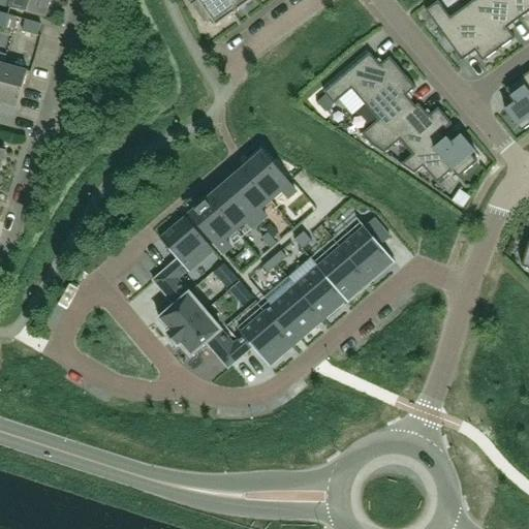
[(53,0),(13,0),(11,7),(48,17),(53,0)]
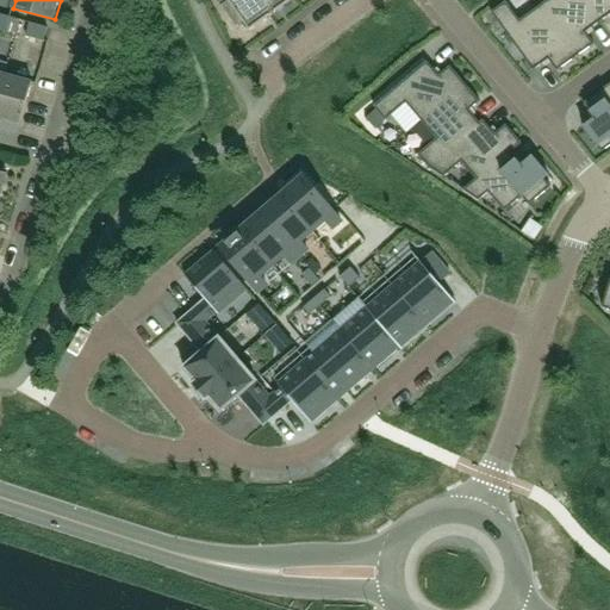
[(250,30),(274,13),(263,0),(228,0),(229,0),(221,6),(236,27),(244,22),(250,30)]
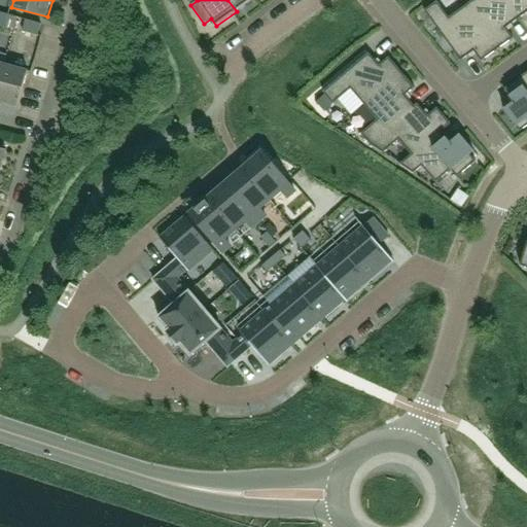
[(227,0),(237,11),(252,0),(227,0)]
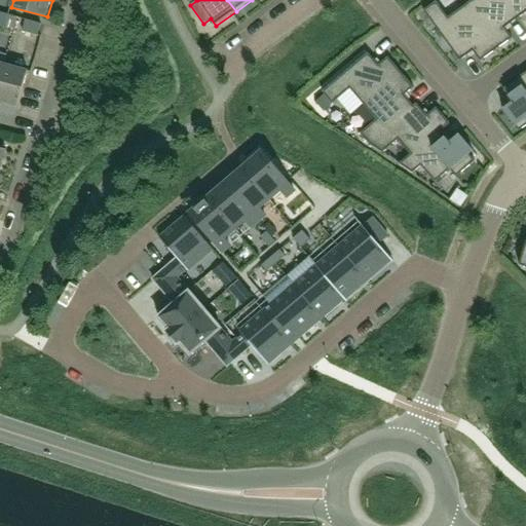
[(505,28),(518,19),(503,0),(471,0),(464,5),(496,49),(513,38),(505,28)]
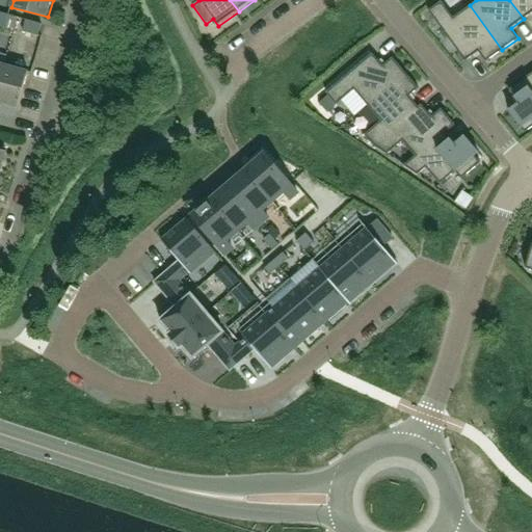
[(531,0),(509,0),(524,19),(531,12),(531,0)]
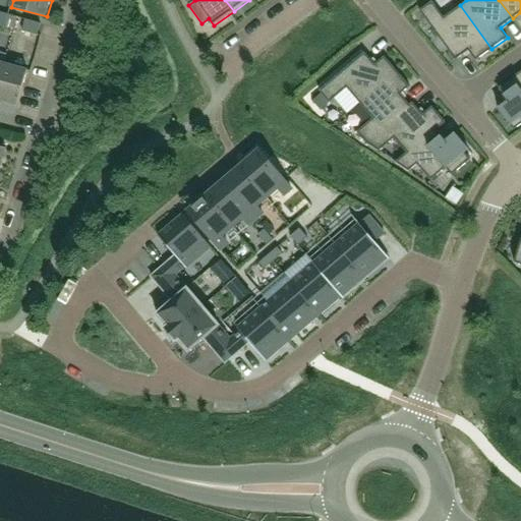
[(475,61),(491,49),(460,5),(444,17),(432,1),(419,10),(456,60),(468,51),(475,61)]
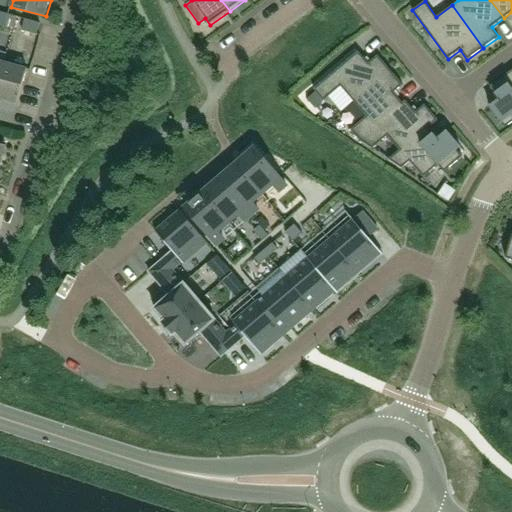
[(0,11),(0,24),(7,26),(10,14),(0,11)]
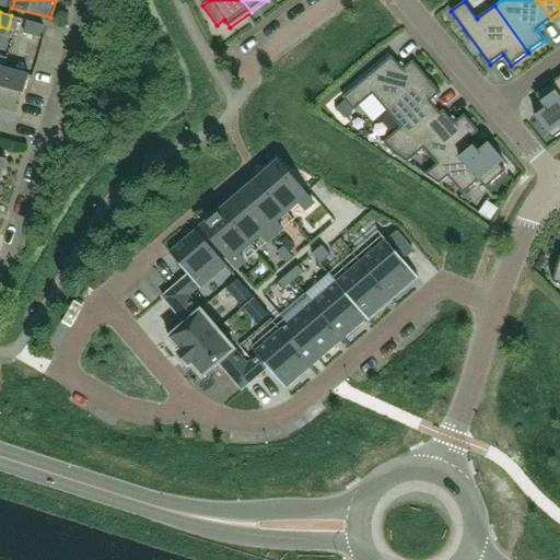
[(44,25),(26,20),(23,33),(39,38),(44,25)]
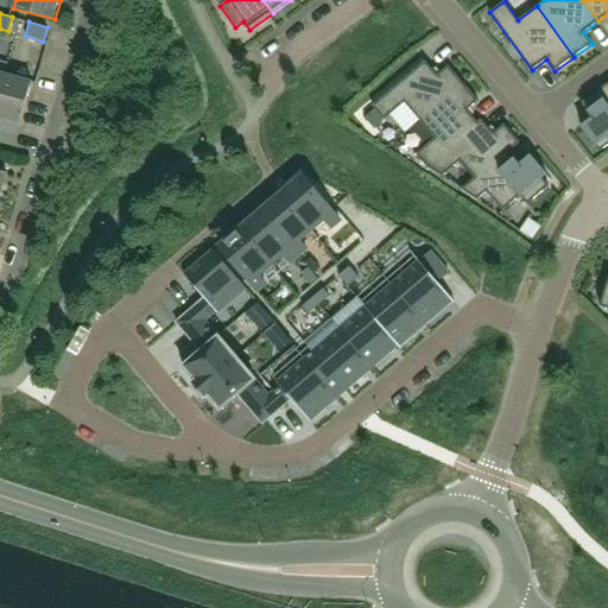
[(405,102),(420,120),(463,83),(448,65),(437,75),(425,61),(373,106),(385,120),(405,102)]
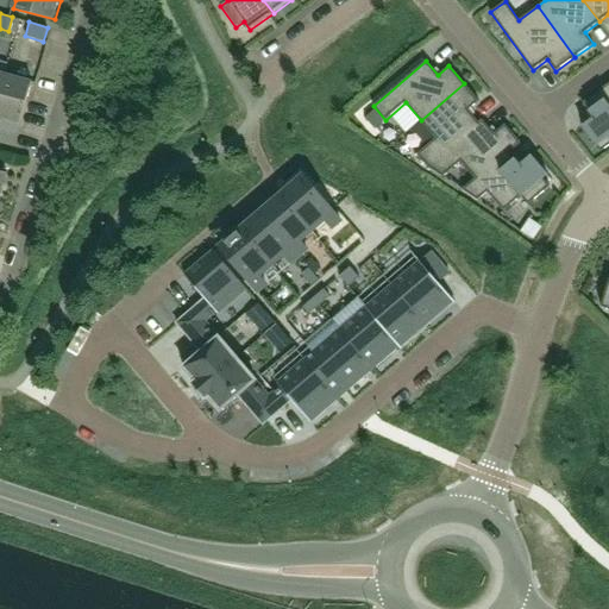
[(7,75),(0,100),(0,117),(23,124),(35,83),(7,75)]
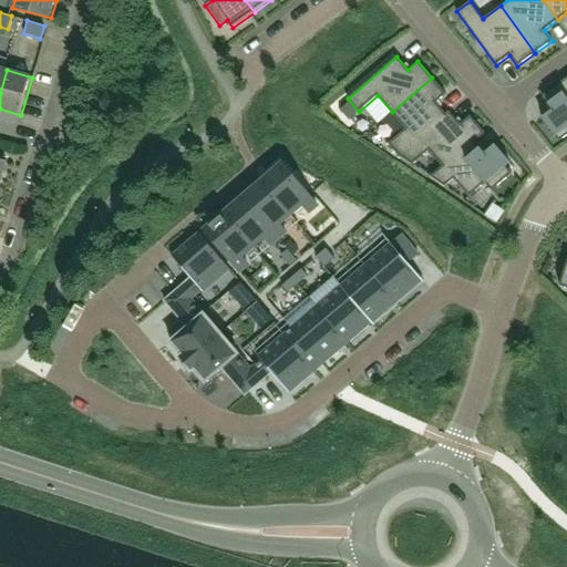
[(566,76),(543,95),(553,110),(542,117),(559,141),(566,135),(566,76)]
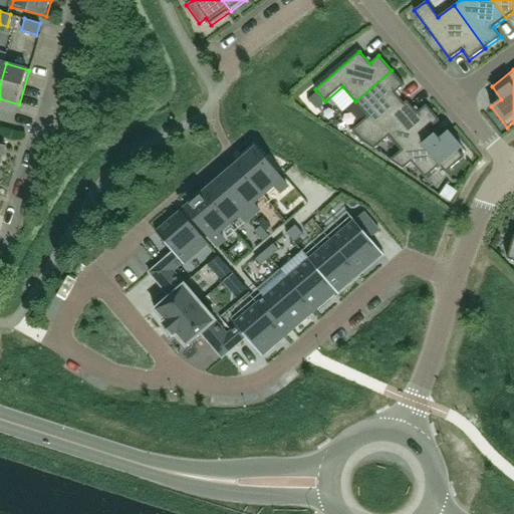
[(361,141),(361,142),(408,101),(407,100),(404,103),(396,93),(405,85),(392,70),(355,101),(367,116),(352,131),(361,141)]
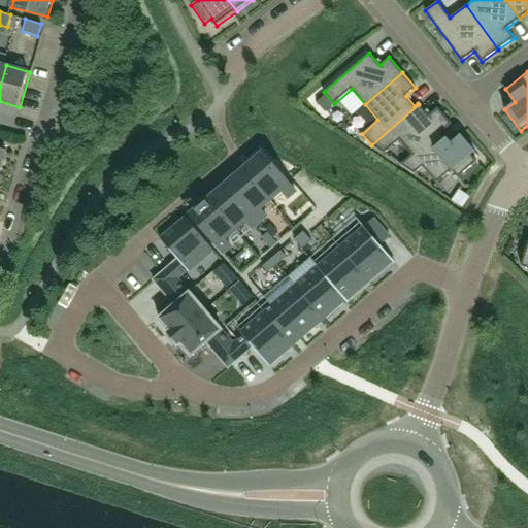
[(401,164),(401,165),(451,123),(438,108),(428,116),(419,104),(371,145),(384,154),(400,139),(413,155),(401,164)]
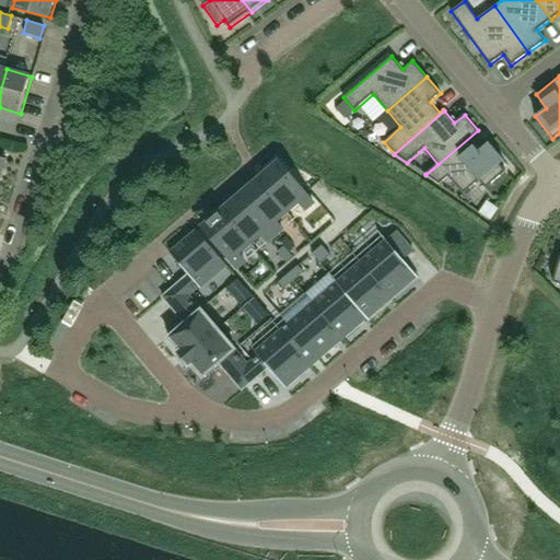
[(478,130),(426,175),(440,184),(448,176),(463,194),(479,181),(486,188),(505,171),(499,163),(503,160),(489,142),(478,151),(469,140),(479,131),(478,130)]
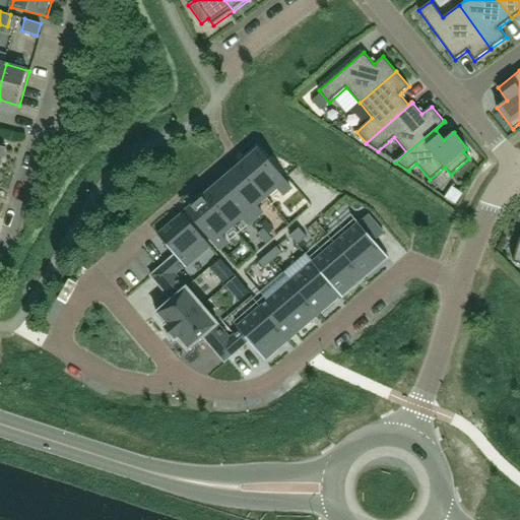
[(291,189),(257,149),(239,166),(265,196),(277,186),(285,195),(291,189)]
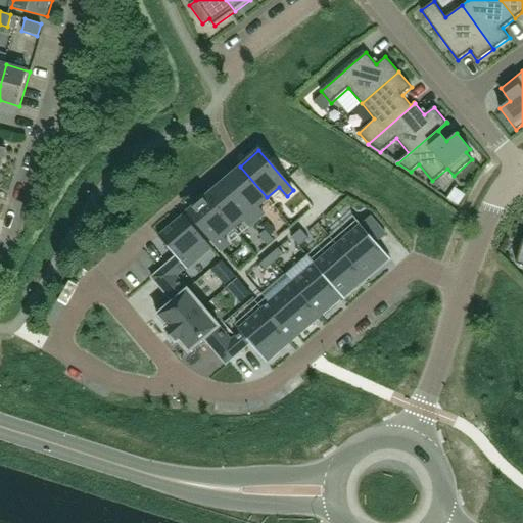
[(267,197),(240,167),(224,181),(257,221),(264,216),(256,206),(267,197)]
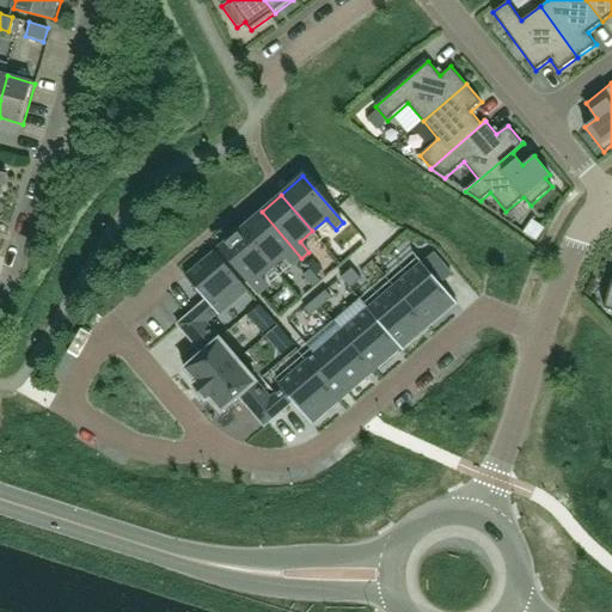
[(301,258),(262,212),(243,228),(273,264),(286,254),(294,264),(301,258)]
